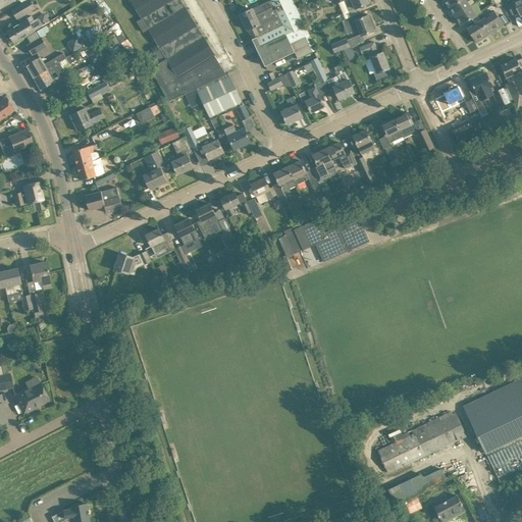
[(30,0),(28,0),(20,4),(12,10),(17,18),(35,8),(30,0)]
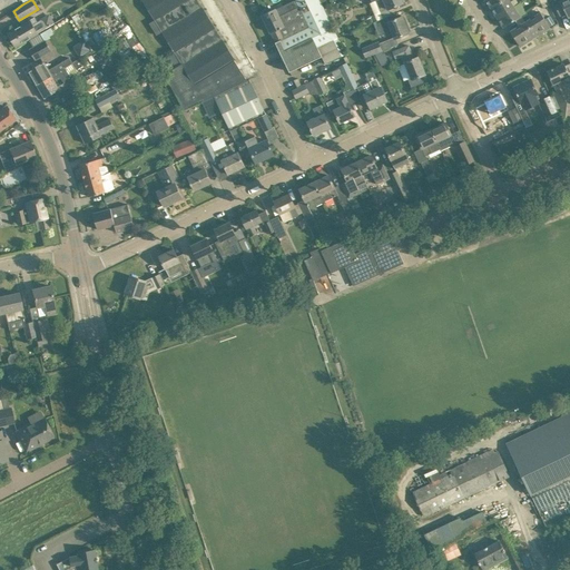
[(114,0),(104,0),(117,18),(124,13),(114,0)]
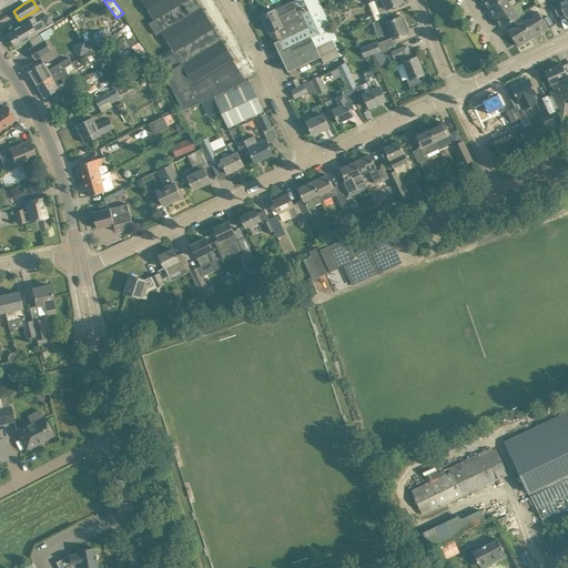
[(183,109),(202,101),(212,95),(213,97),(246,80),(233,60),(234,60),(196,0),(142,0),(154,20),(149,23),(156,36),(162,31),(175,53),(169,57),(175,68),(164,74),(183,109)]
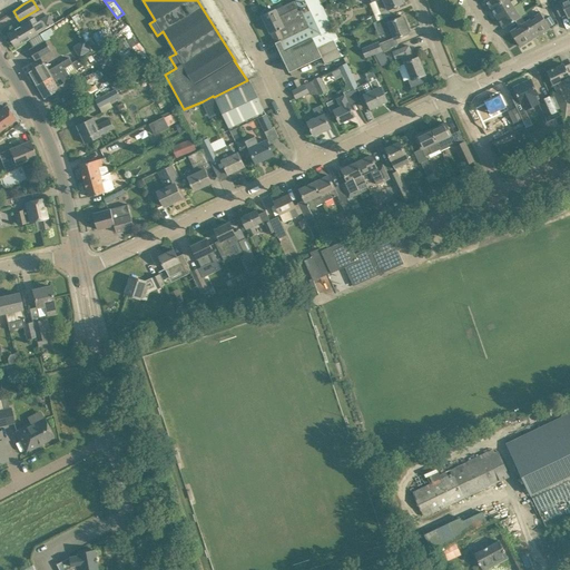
[(321,2),(320,0),(295,0),(275,10),(263,16),(271,32),(275,40),(327,16),(321,2)]
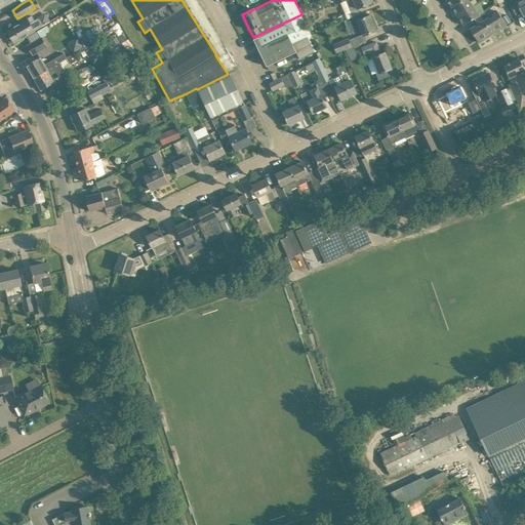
[(342,14),(345,21),(352,17),(360,14),(358,8),(361,7),(362,7),(363,8),(364,8),(365,7),(366,7),(366,6),(367,6),(367,5),(367,4),(371,3),(369,0),(337,0),(339,3),(340,2),(346,13),(342,14)]
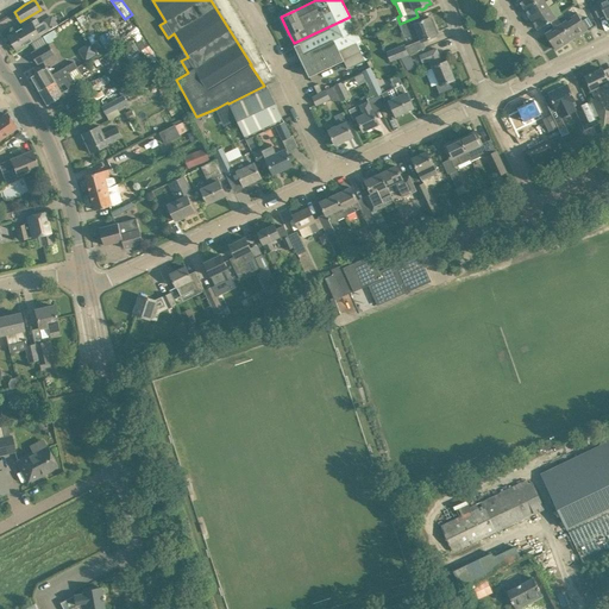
[(537,0),(525,8),(531,19),(548,7),(544,0),(537,0)]
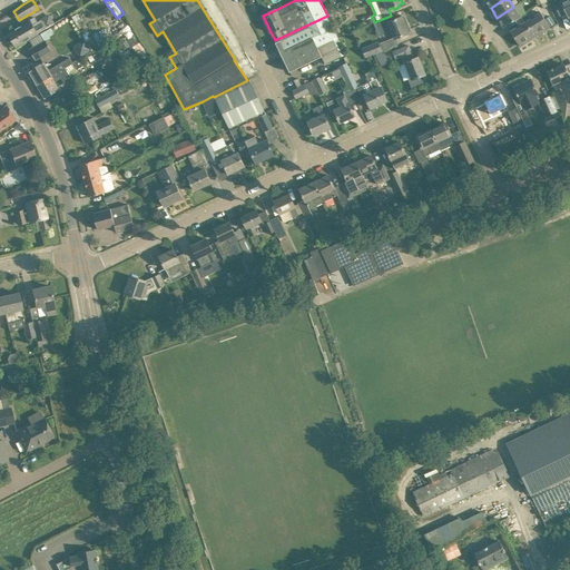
[(569,0),(551,0),(553,5),(560,16),(566,13),(569,19),(569,18),(569,0)]
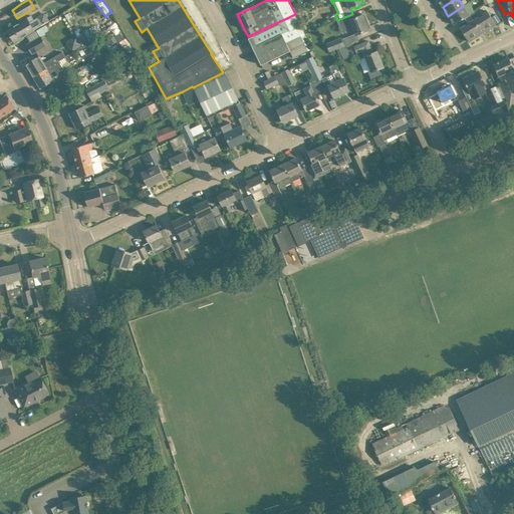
[(304,10),(301,4),(295,7),(298,13),(304,10)]
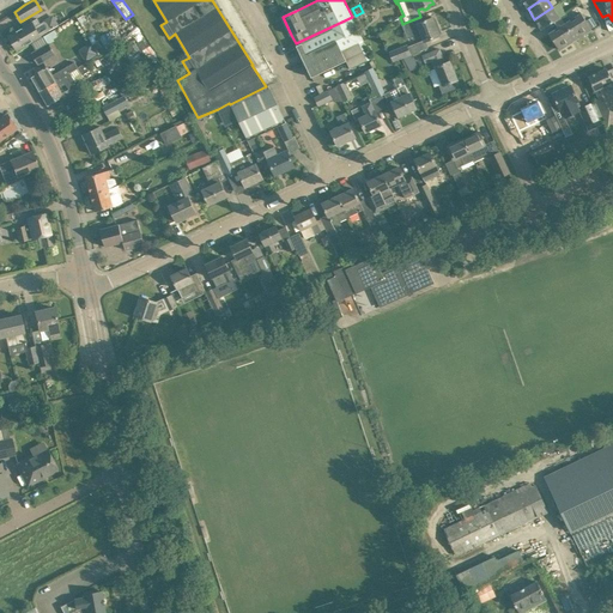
[(552,7),(534,19),(541,30),(559,18),(552,7)]
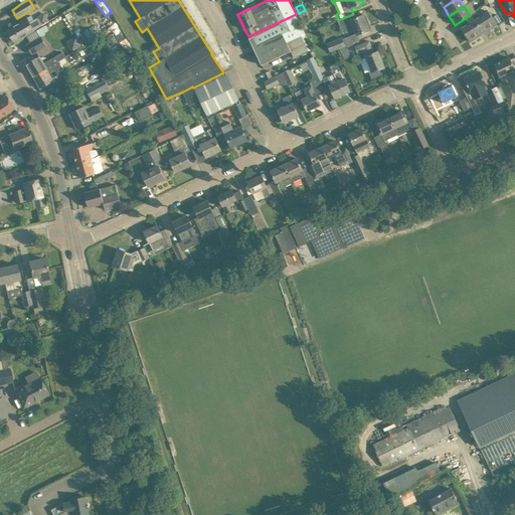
[(471,14),(475,19),(483,33),(490,29),(481,15),(479,17),(476,11),(471,14)]
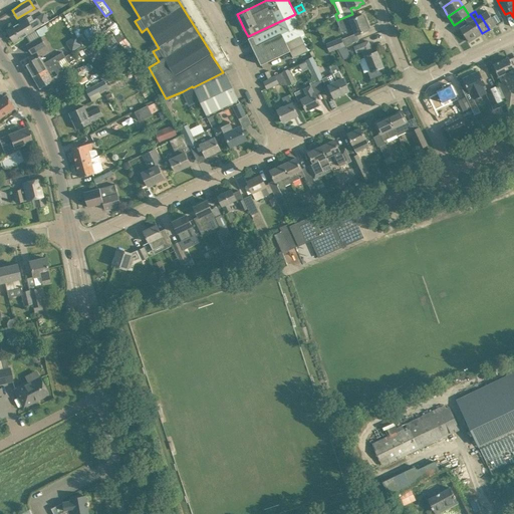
[(487,11),(480,15),(489,29),(496,24),(487,11)]
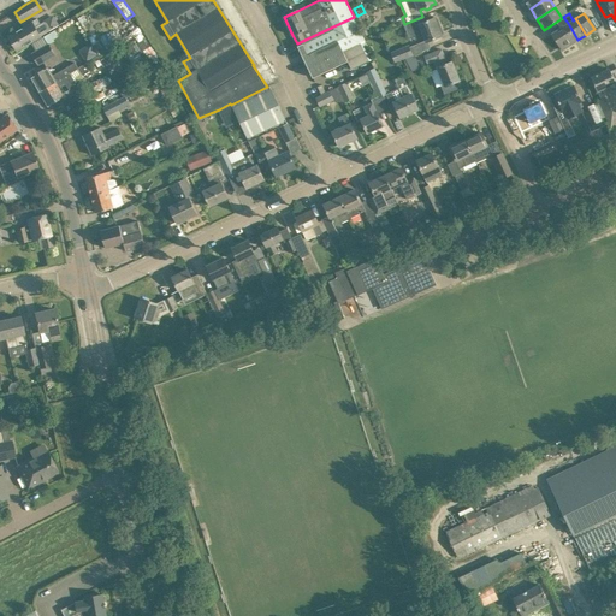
[(27,43),(49,30),(58,24),(53,15),(43,21),(45,22),(40,24),(37,18),(31,22),(33,23),(9,36),(17,49),(27,43)]
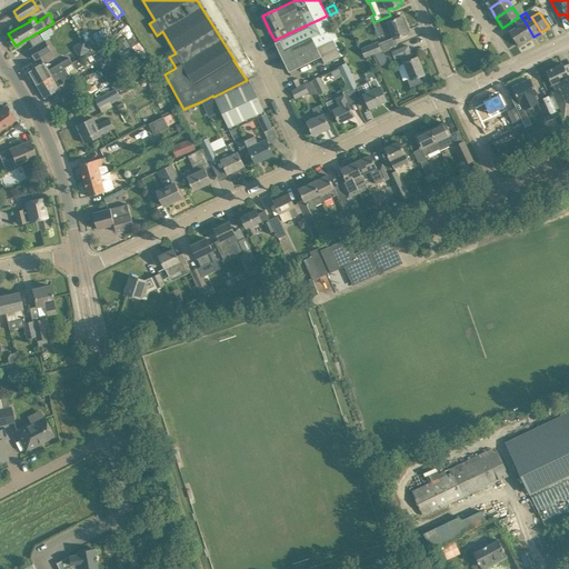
[(327,16),(275,40),(279,50),(282,48),(286,53),(281,56),(289,71),(333,50),(330,41),(338,38),(327,16)]
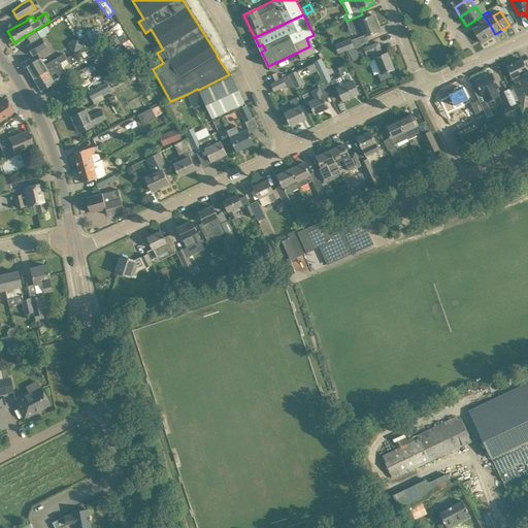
[(509,14),(504,18),(509,25),(514,22),(509,14)]
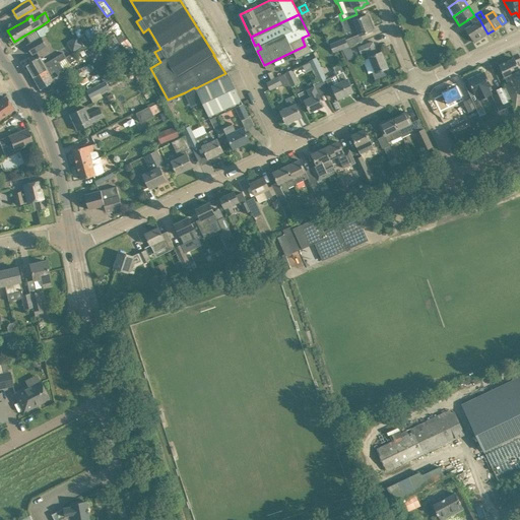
[(348,17),(341,20),(340,20),(345,34),(358,28),(360,34),(345,40),(345,38),(330,44),(333,53),(342,49),(348,47),(353,45),(363,41),(361,35),(373,29),(372,28),(374,28),(371,21),(369,22),(367,15),(353,20),(354,20),(350,22),(348,17)]
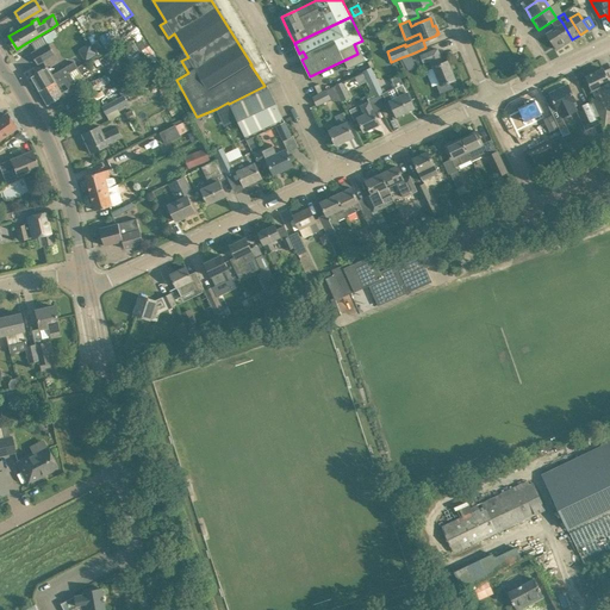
[(562,23),(554,29),(565,44),(572,39),(562,23)]
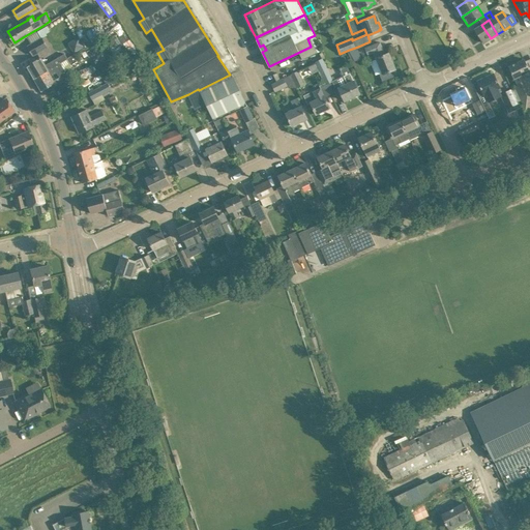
[(491,38),(481,25),(474,29),(483,43),(491,38)]
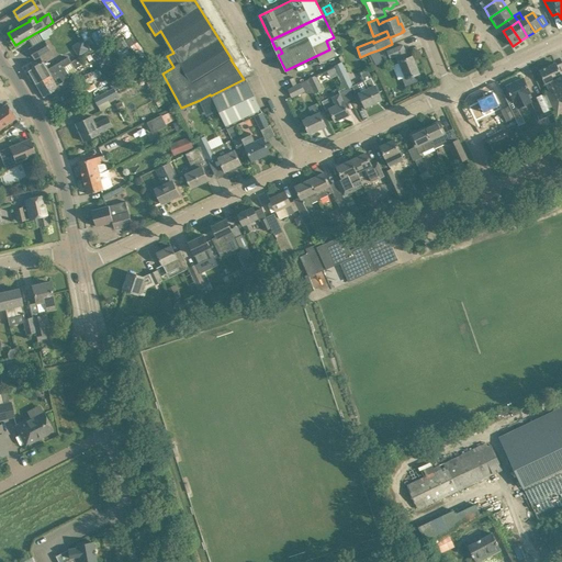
[(44,40),(40,33),(30,40),(33,47),(29,49),(35,59),(51,49),(44,40)]
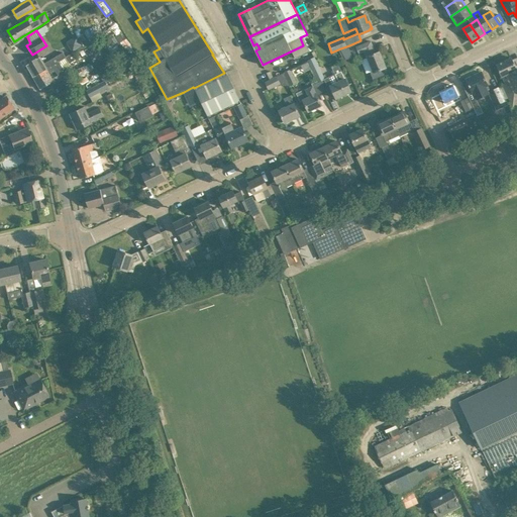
[(68,41),(73,52),(83,45),(77,35),(68,41)]
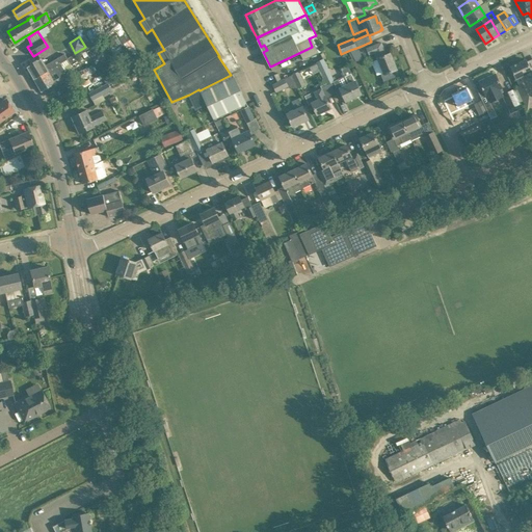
[(381,43),(372,47),(367,49),(370,55),(375,52),(383,73),(380,74),(383,82),(399,76),(397,70),(391,53),(387,55),(381,43)]
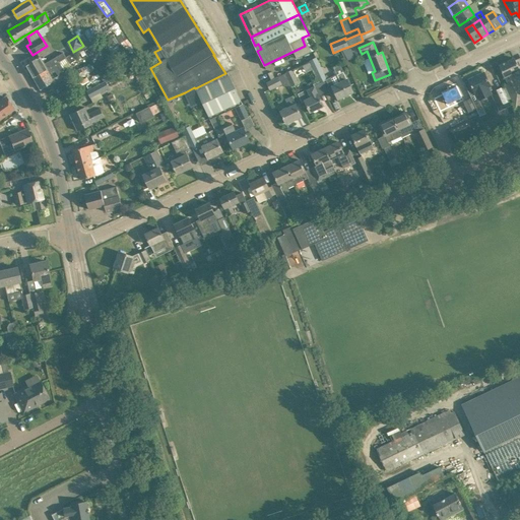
[(348,47),(342,49),(348,59),(355,57),(351,49),(349,49),(348,47)]
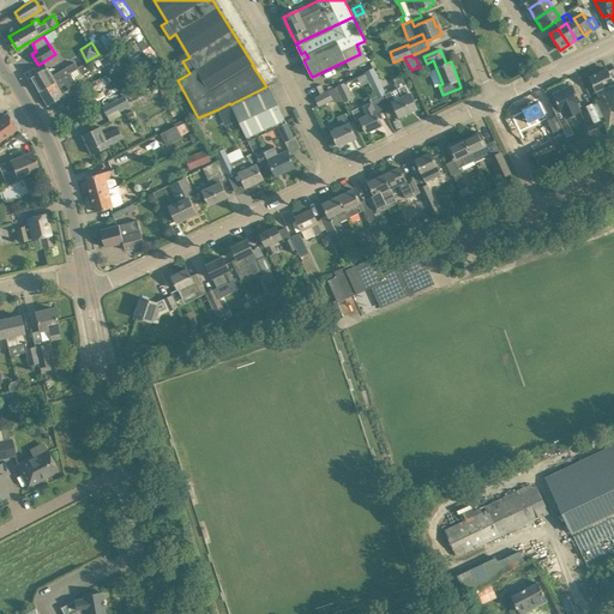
[(31,77),(40,91),(70,73),(78,68),(78,67),(74,62),(54,74),(54,76),(52,77),(47,67),(41,71),(31,77)]
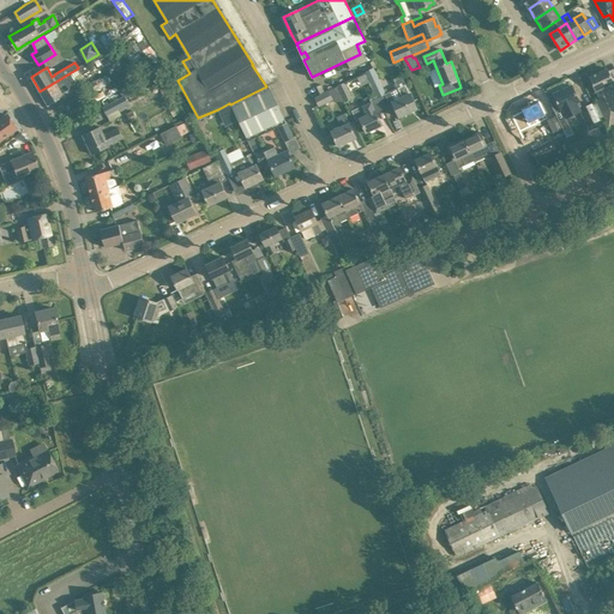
[(70,73),(40,91),(48,106),(59,100),(64,96),(58,86),(60,85),(60,86),(65,84),(67,86),(74,82),(83,77),(83,76),(92,70),(88,62),(78,67),(78,68),(70,73)]
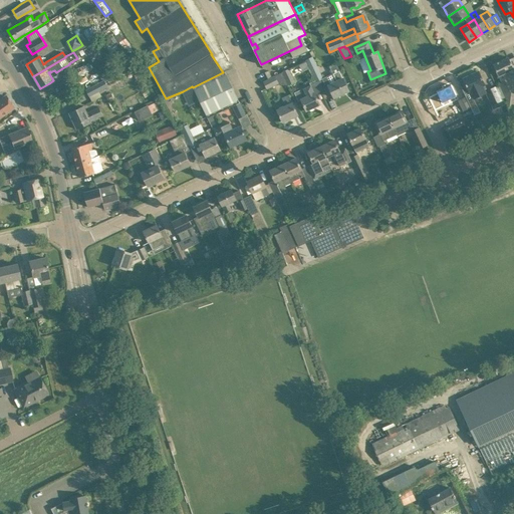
[(306,60),(311,71),(316,81),(322,78),(312,57),(306,60)]
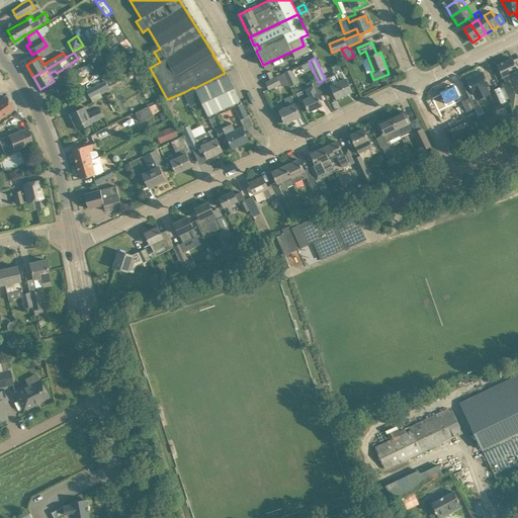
[(501,87),(506,98),(508,97),(514,107),(517,101),(517,83),(515,77),(512,78),(510,73),(517,70),(512,59),(498,65),(503,76),(507,83),(504,85),(504,86),(501,87)]
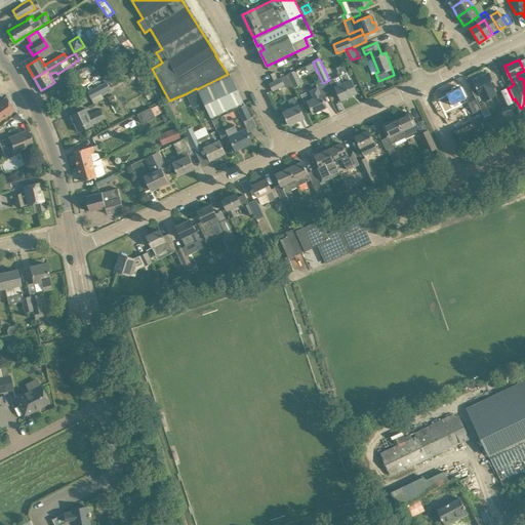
[(350,80),(344,66),(337,69),(339,75),(344,83),(335,87),(341,99),(357,92),(351,80),(350,80)]
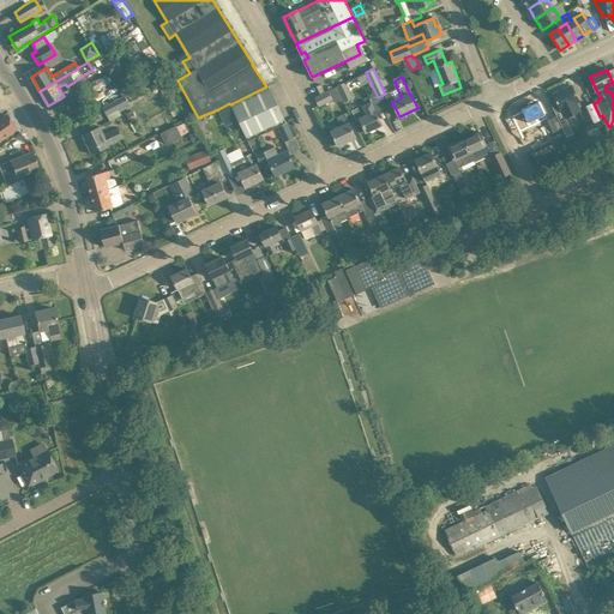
[(337,86),(344,101),(344,102),(353,97),(345,82),(337,86)]
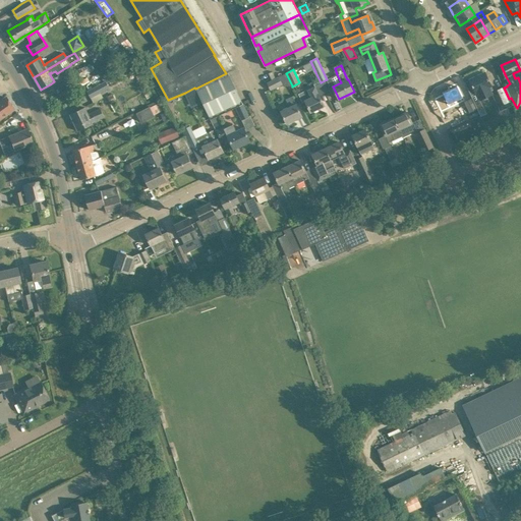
[(146,71),(136,76),(139,81),(149,76),(146,71)]
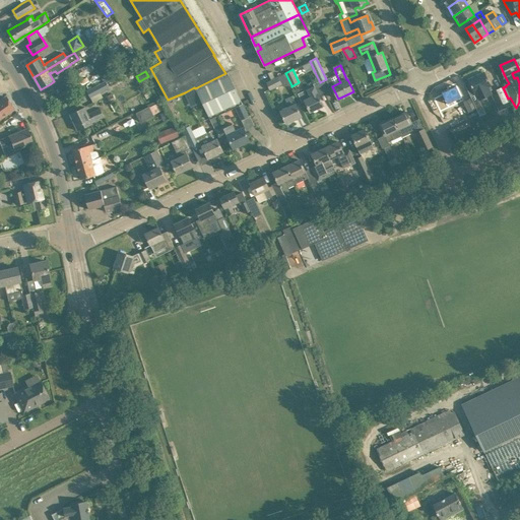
[(212,122),(215,129),(219,126),(214,116),(236,107),(243,123),(250,120),(228,72),(225,73),(195,88),(201,101),(212,122)]
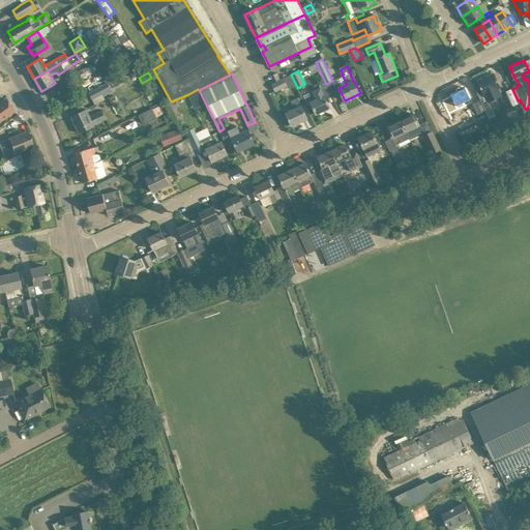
[(473,84),(477,93),(480,100),(482,105),(496,98),(494,95),(502,91),(499,87),(500,87),(494,74),(473,84)]
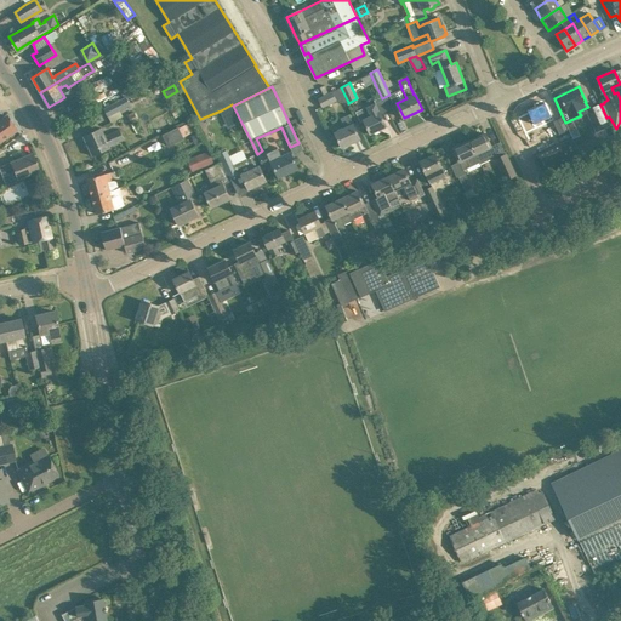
[(348,102),(341,87),(332,92),(319,100),(323,107),(336,101),(337,102),(346,103),(348,102)]
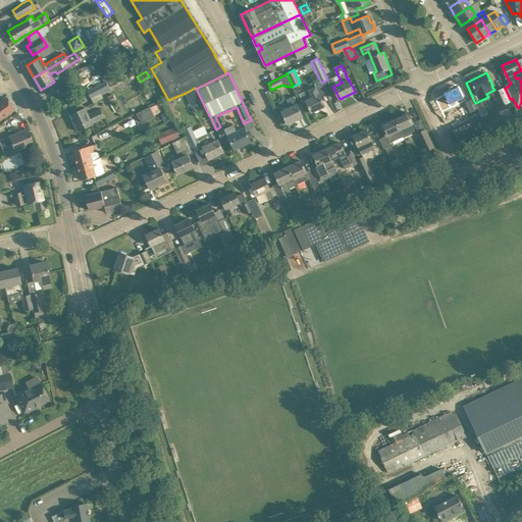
[(55,85),(59,92),(73,83),(69,75),(55,85)]
